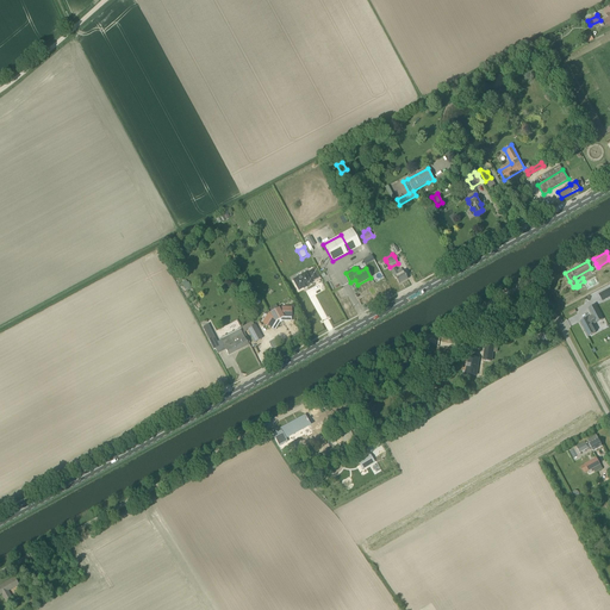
[(400,268),(397,271),(394,268),(391,271),(398,284),(408,279),(403,272),(400,268)]
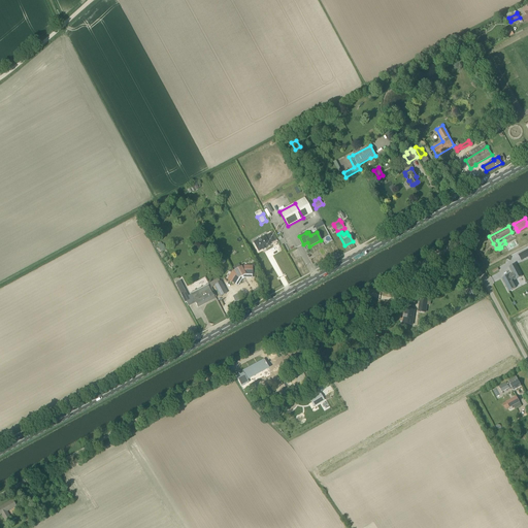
[(269,246),(268,243),(270,242),(267,236),(264,237),(254,243),(258,252),(262,250),(263,251),(266,249),(265,249),(269,246)]
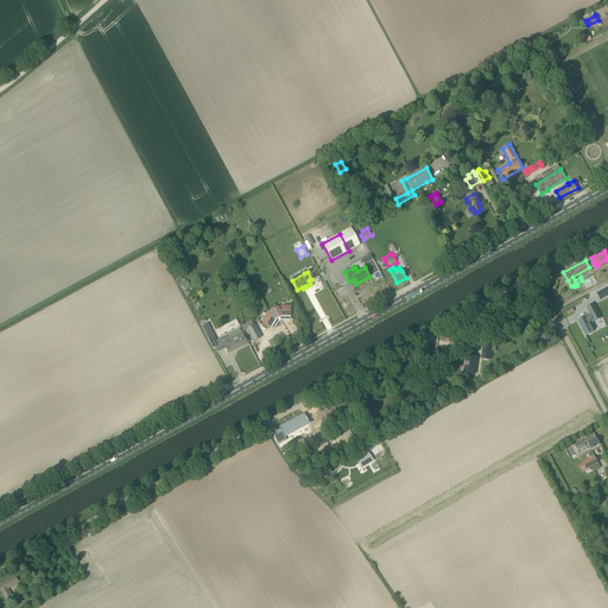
[(607,290),(607,287),(596,293),(600,301),(607,296),(607,290)]
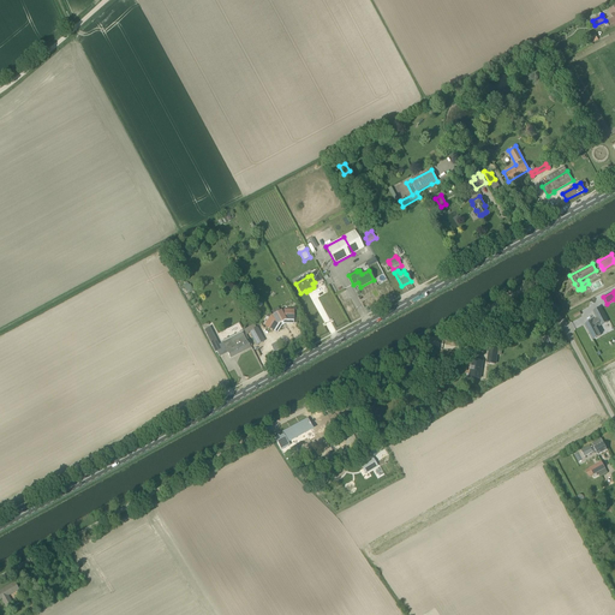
[(601,326),(602,326),(608,322),(599,308),(593,311),(597,318),(592,321),(592,320),(584,324),(592,340),(601,335),(597,328),(601,326)]
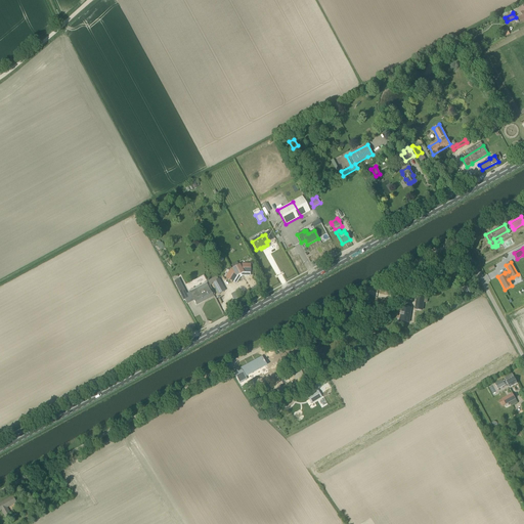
[(241,264),(231,270),(226,277),(236,284),(239,277),(243,275),(250,275),(250,265),(241,264)]
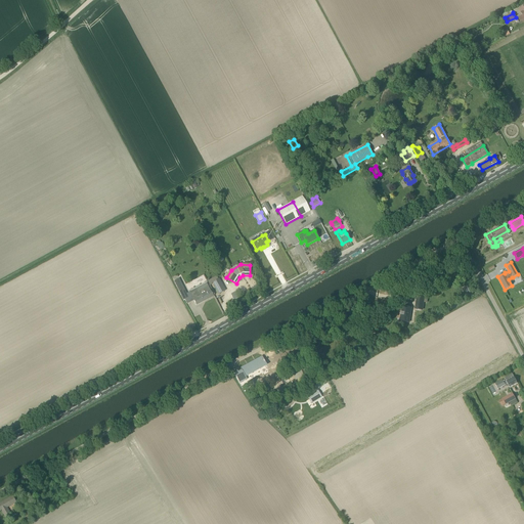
[(188,298),(185,292),(179,278),(174,281),(183,301),(188,298)]
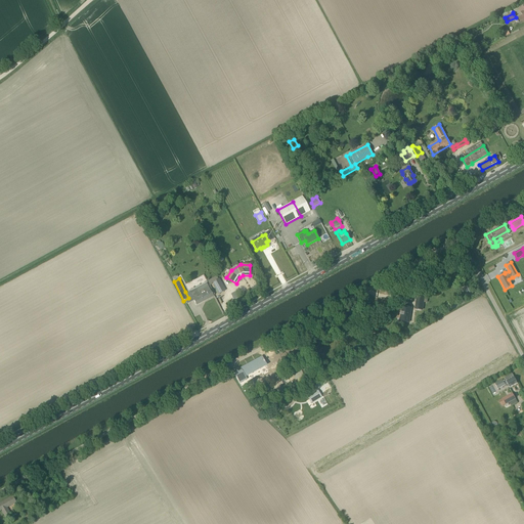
[(213,282),(219,294),(224,291),(219,279),(213,282)]
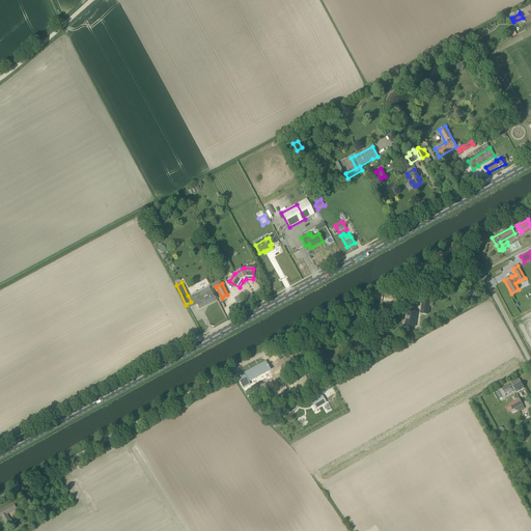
[(476,289),(470,292),(473,301),(480,298),(476,289)]
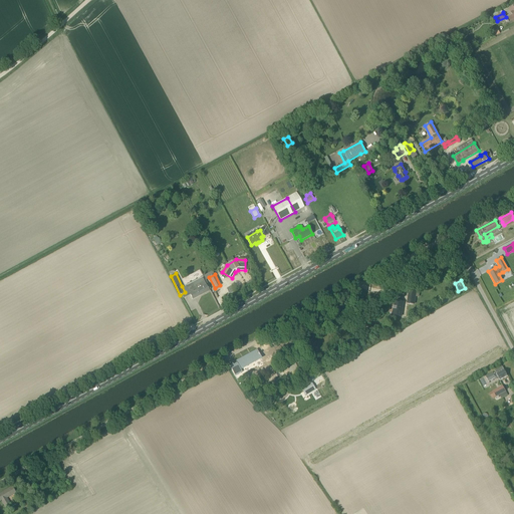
[(196,286),(192,288),(188,291),(193,299),(209,290),(204,281),(196,286)]
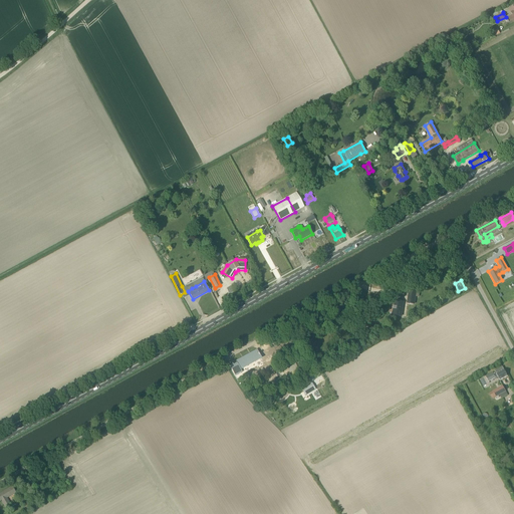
[(395,309),(395,310),(396,310),(396,315),(404,315),(404,301),(396,301),(396,306),(395,306),(395,307),(396,307),(396,309),(395,309)]
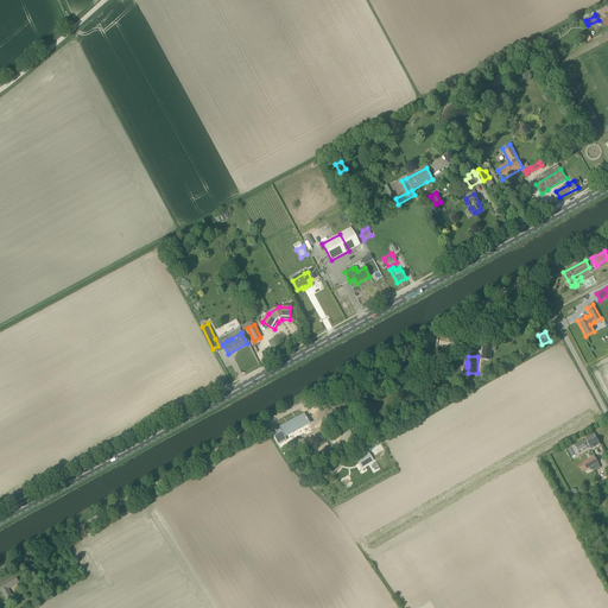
[(306,420),(305,418),(303,415),(280,426),(286,436),(308,424),(306,420)]
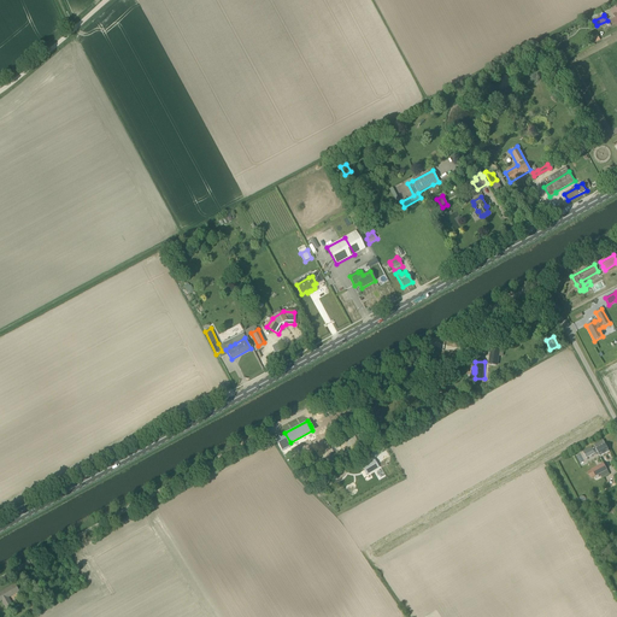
[(277,440),(283,451),(289,447),(288,444),(285,438),(285,436),(277,440)]
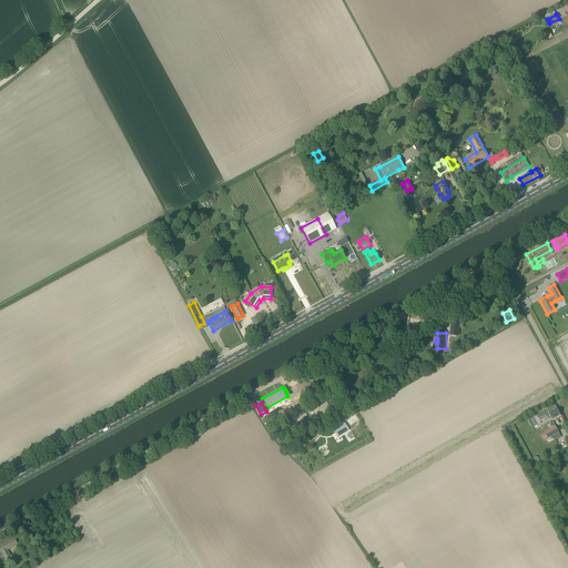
[(550,416),(553,421),(560,416),(556,405),(547,411),(547,412),(545,413),(537,416),(539,422),(548,417),(547,417),(550,416)]
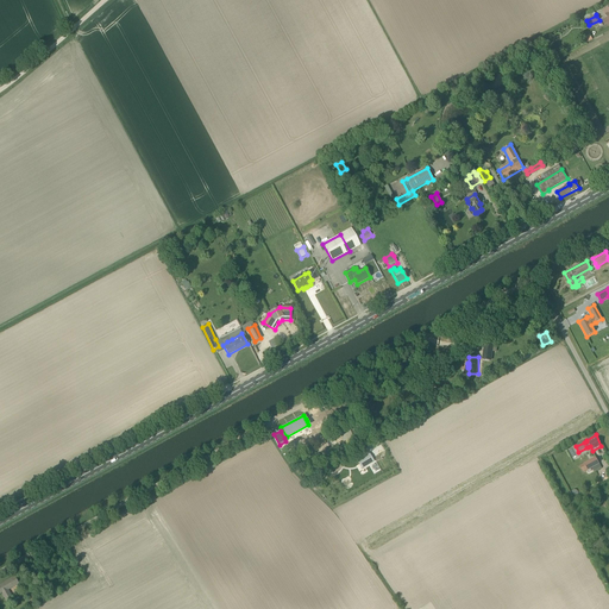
[(369,453),(357,460),(359,465),(360,464),(364,469),(375,462),(369,453)]
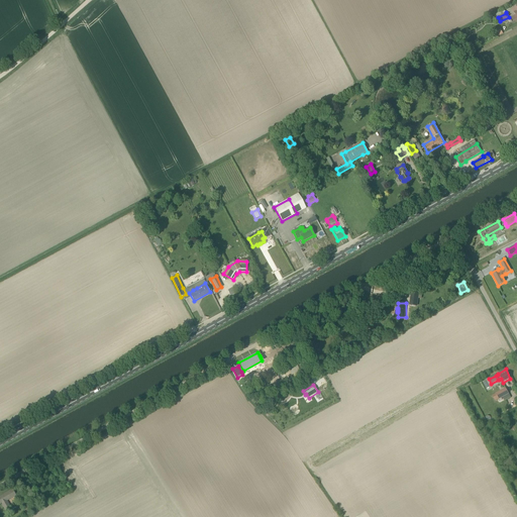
[(499,399),(501,398),(509,394),(506,388),(496,394),(492,396),(495,401),(499,399)]
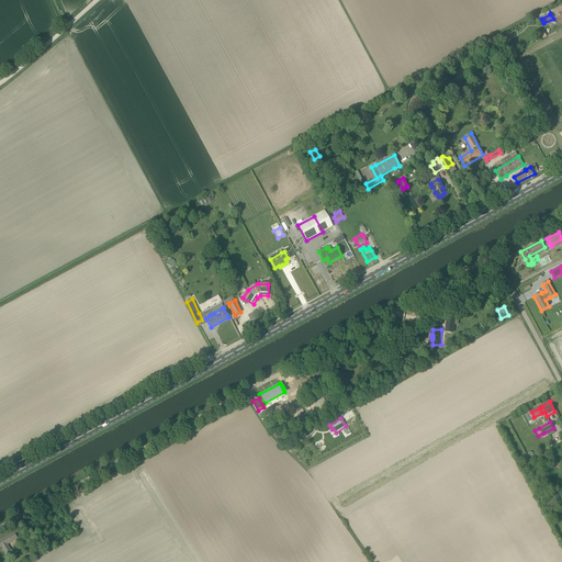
[(555,448),(536,458),(539,463),(554,454),(553,452),(558,450),(555,448)]
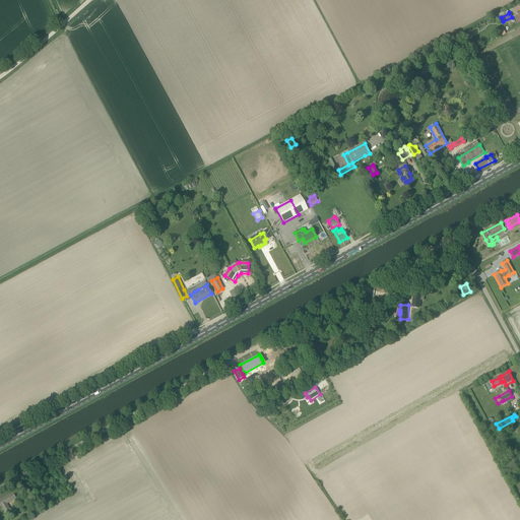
[(0,499),(0,507),(1,507),(5,514),(10,511),(6,504),(15,499),(12,493),(0,499)]
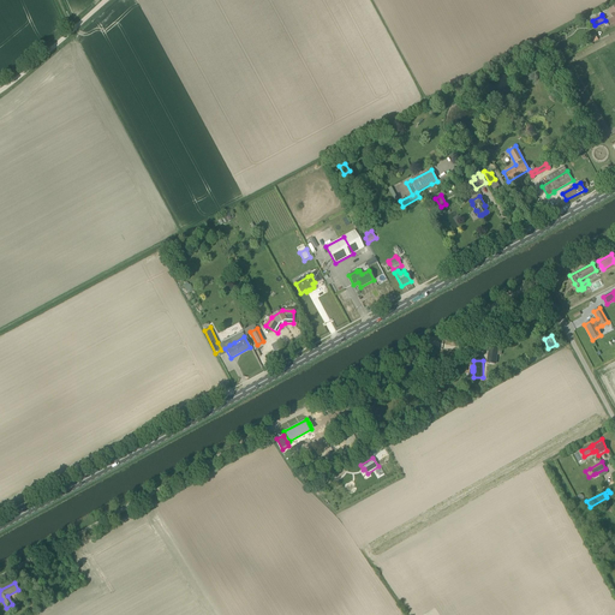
[(31,614),(37,610),(34,603),(28,605),(31,614)]
